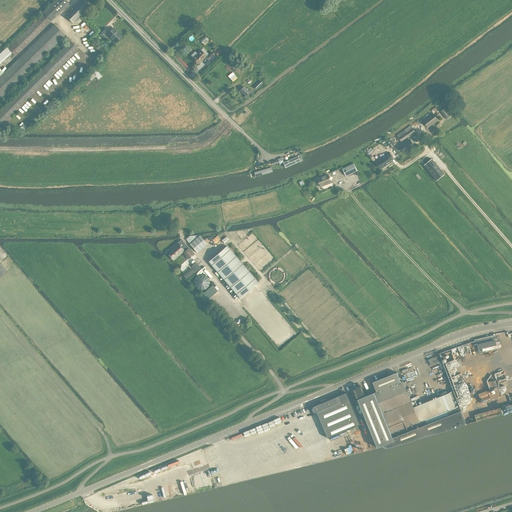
[(43,14),(8,48),(15,56),(51,21),(69,3),(66,0),(55,0),(42,13),(43,14)]
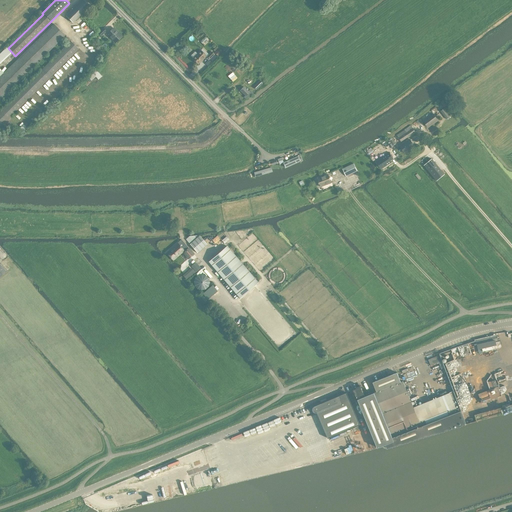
[(83,0),(81,0),(66,15),(73,23),(90,6),(83,0)]
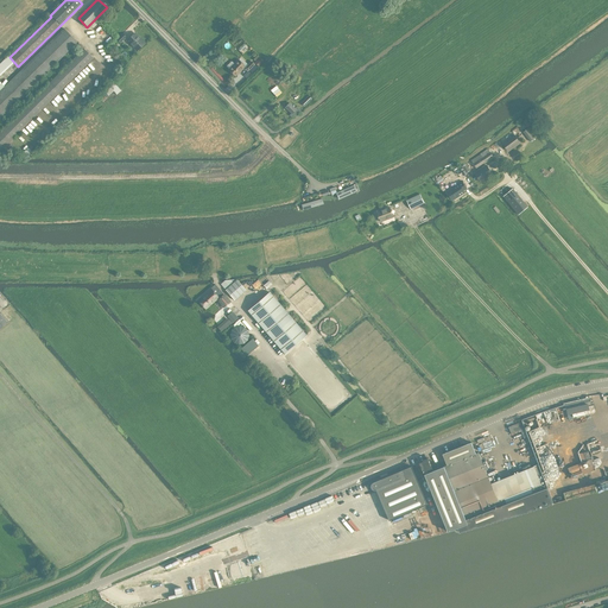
[(5,87),(0,81),(0,118),(77,42),(64,29),(5,87)]
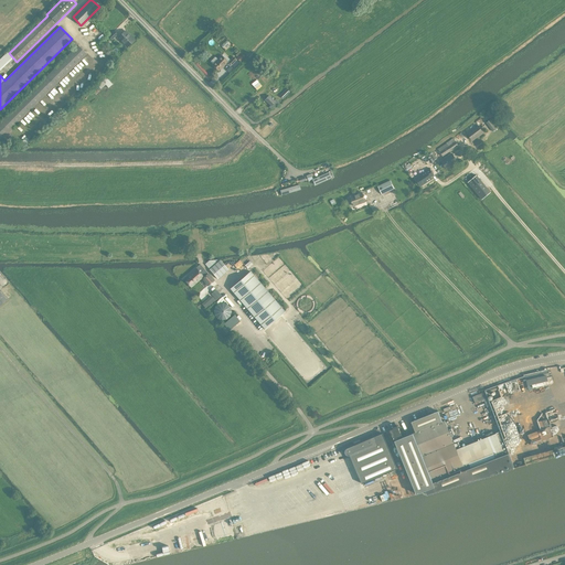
[(127,48),(135,41),(134,40),(134,39),(132,38),(131,36),(125,31),(118,38),(127,48)]
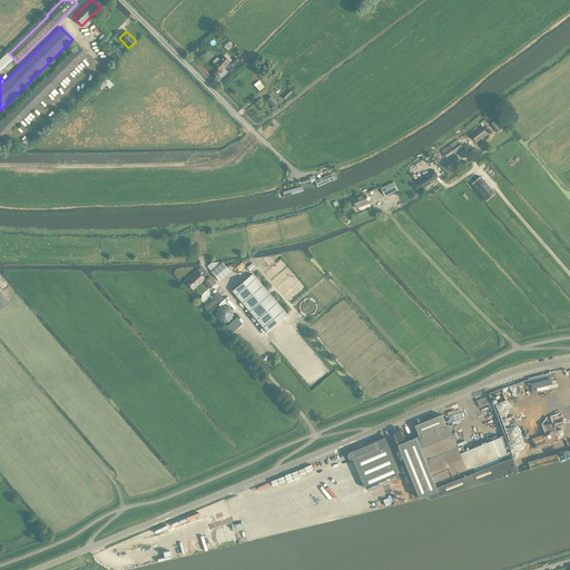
[(0,123),(0,140),(0,141),(88,55),(78,46),(0,123)]
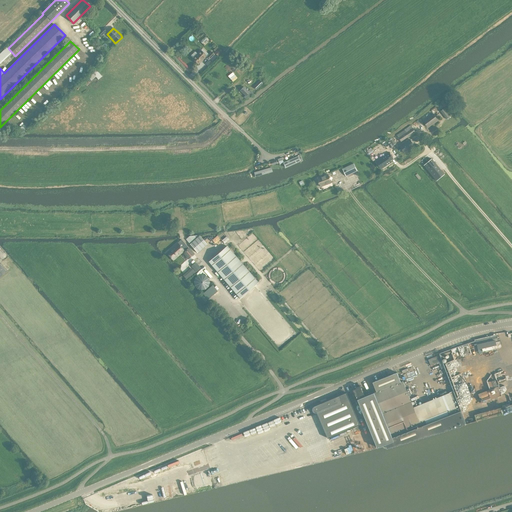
[(198,64),(206,56),(200,50),(197,54),(195,52),(194,52),(191,55),(191,56),(193,58),(192,59),(198,64)]
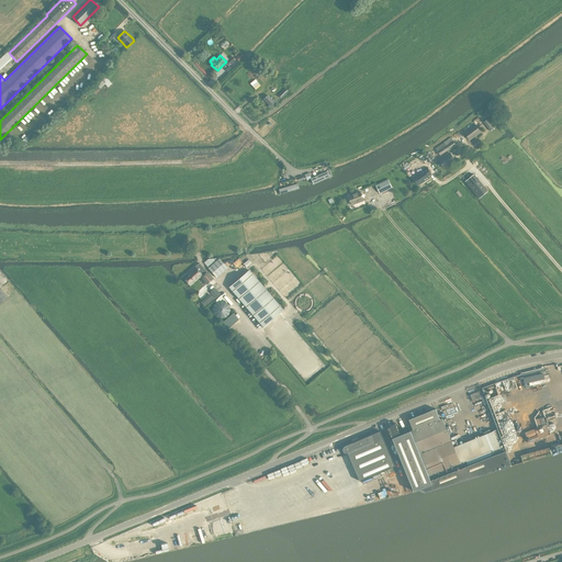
[(278,96),(281,99),(289,91),(285,88),(278,96)]
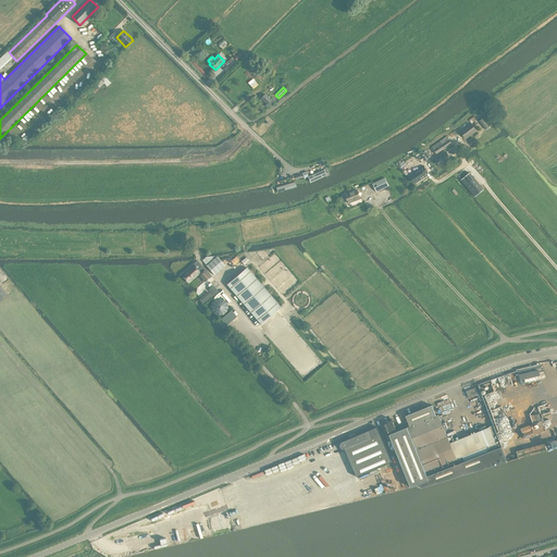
[(270,107),(275,101),(272,98),(270,100),(265,95),(261,98),(268,104),(265,106),(267,107),(269,106),(270,107)]
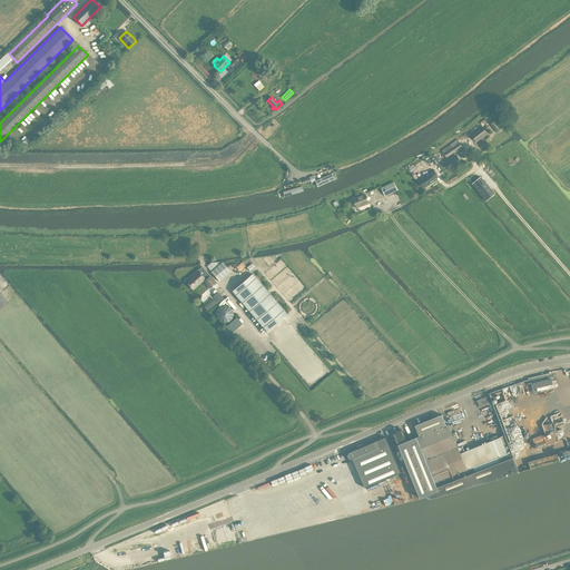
[(490,124),(497,133),(501,129),(494,120),(490,124)]
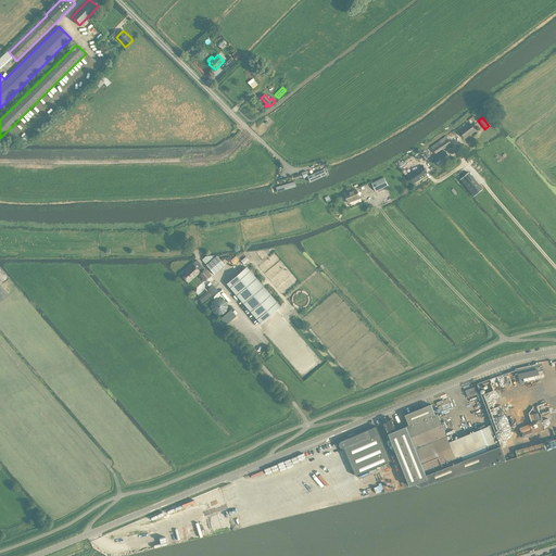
[(459,131),(465,138),(476,130),(470,124),(459,131)]
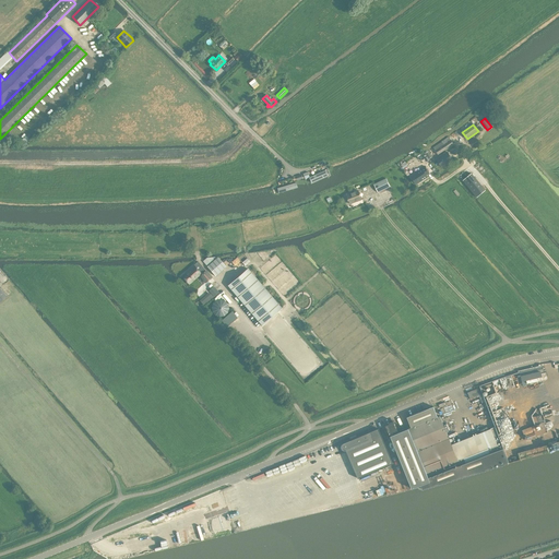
[(447,149),(447,150),(454,145),(449,137),(444,140),(441,142),(442,142),(430,150),(432,153),(436,151),(438,154),(447,149)]
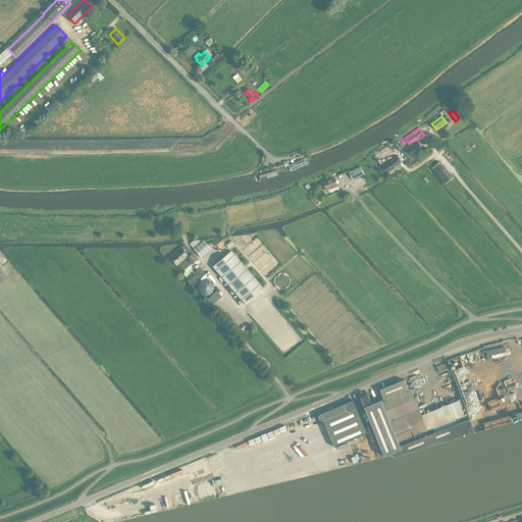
[(418,142),(408,149),(412,156),(422,149),(418,142)]
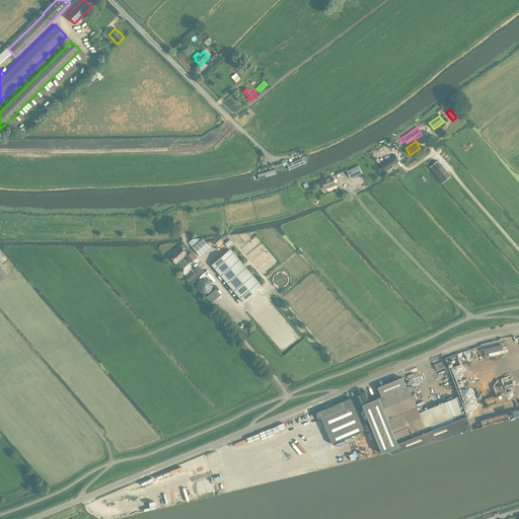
[(381,164),(386,171),(396,164),(395,162),(398,160),(394,154),(391,156),(392,157),(381,164)]
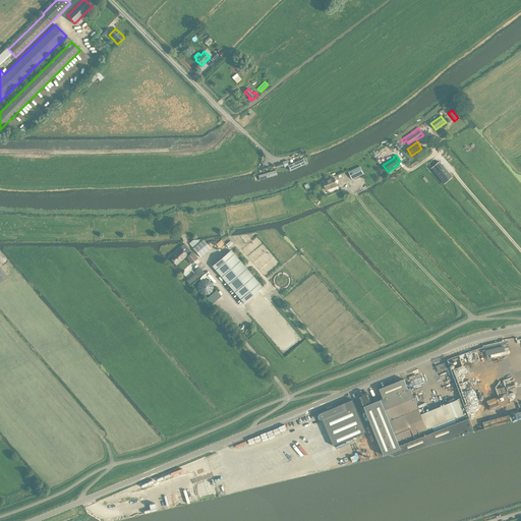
[(431,168),(445,184),(453,177),(440,162),(431,168)]
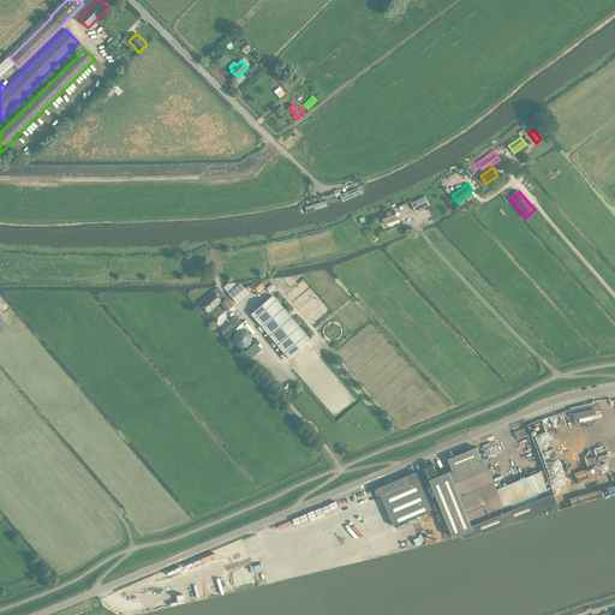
[(411,203),(416,212),(429,206),(425,196),(411,203)]
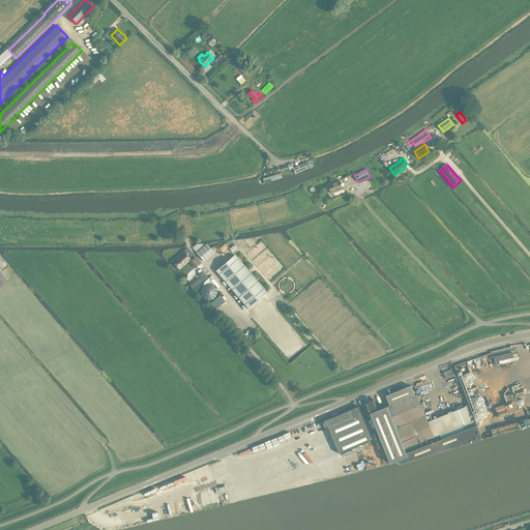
[(331,194),(343,189),(340,180),(328,184),(331,194)]
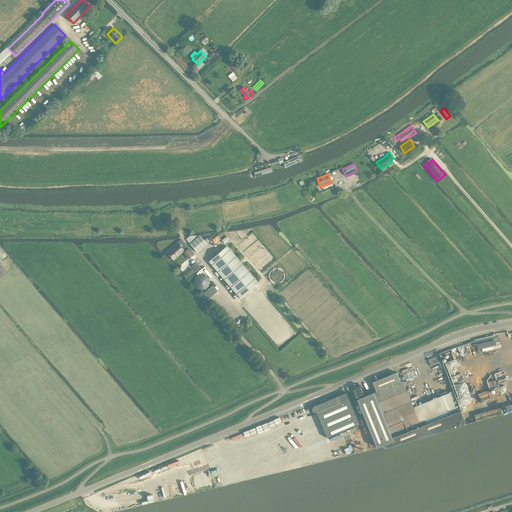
[(210,242),(217,250),(225,244),(217,235),(210,242)]
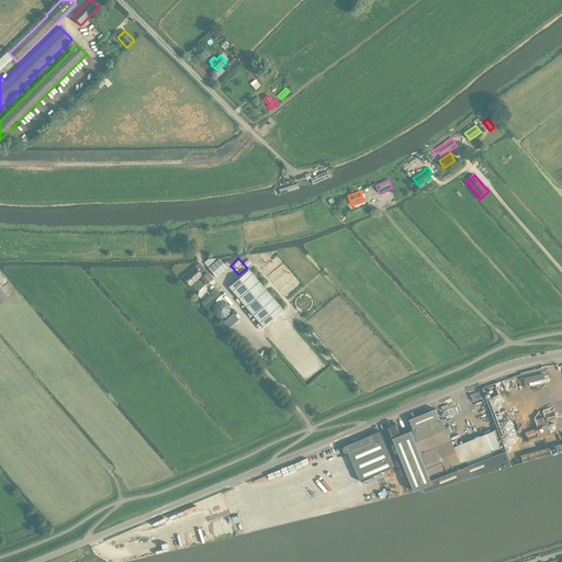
[(209,268),(217,278),(228,269),(220,259),(209,268)]
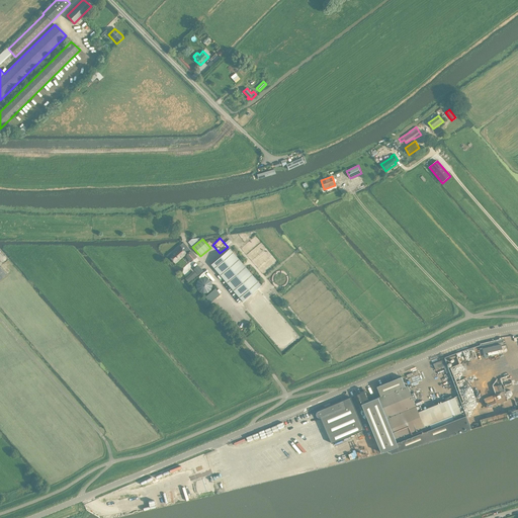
[(191,262),(196,257),(183,243),(176,249),(172,253),(173,253),(170,256),(175,263),(179,259),(185,254),(188,258),(191,262)]
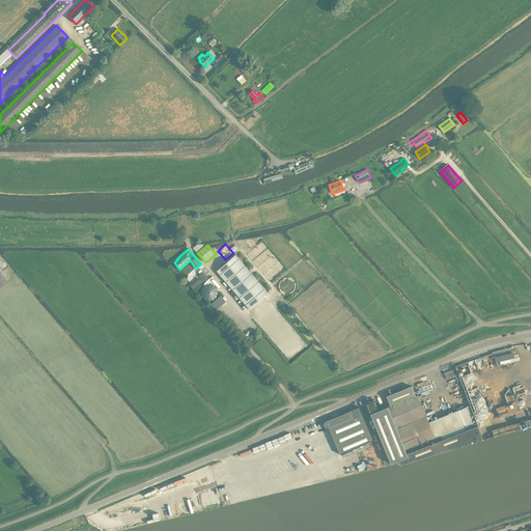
[(217,272),(249,309),(268,292),(235,255),(217,272)]
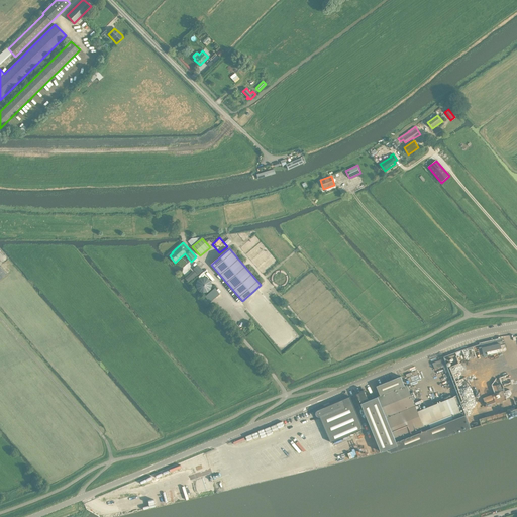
[(0,279),(12,270),(0,255),(0,279)]
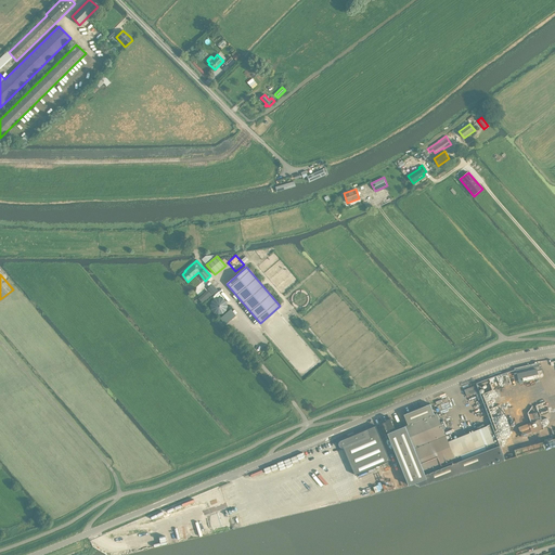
[(226,324),(228,323),(235,315),(230,309),(220,318),(226,324)]
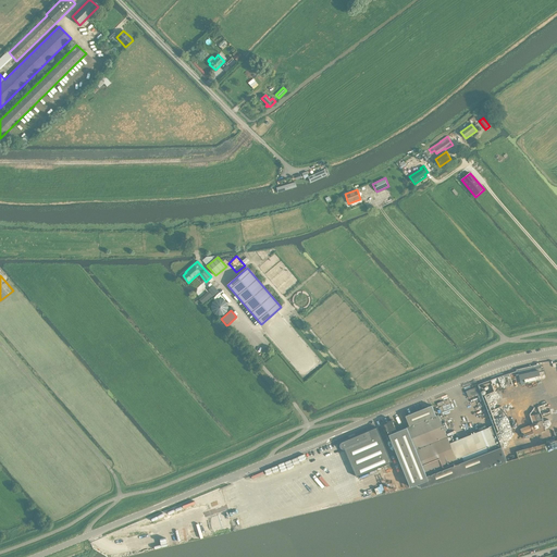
[(542,370),(541,364),(518,371),(520,380),(542,374),(541,371),(542,370)]
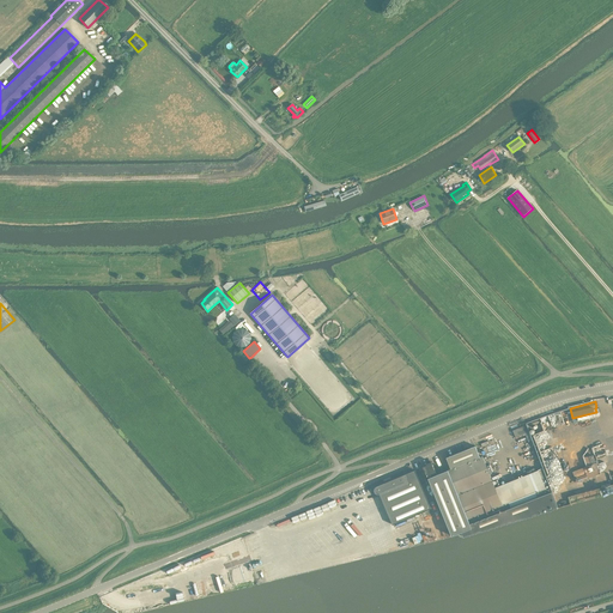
[(516,437),(529,432),(527,425),(513,430),(516,437)]
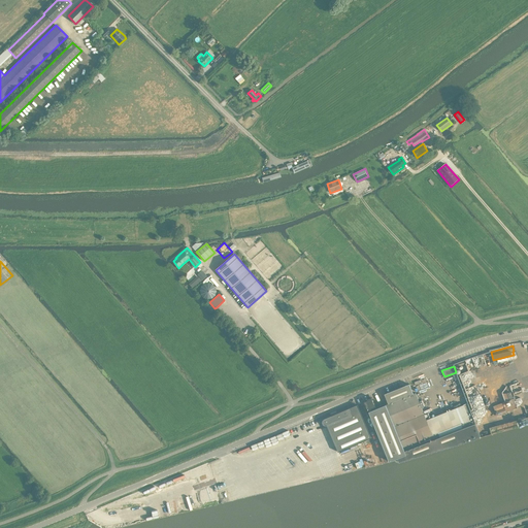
[(376,408),(369,411),(390,462),(398,459),(399,462),(481,437),(480,436),(475,424),(467,403),(464,405),(427,420),(416,393),(414,394),(409,385),(408,385),(386,394),(385,394),(389,403),(376,408)]
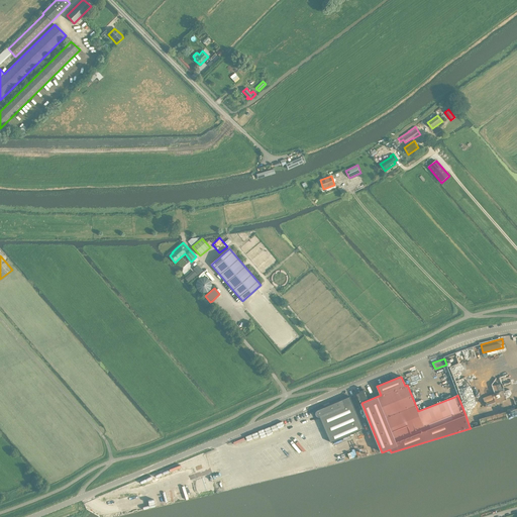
[(483,398),(486,407),(506,399),(501,384),(497,385),(499,392),(483,398)]
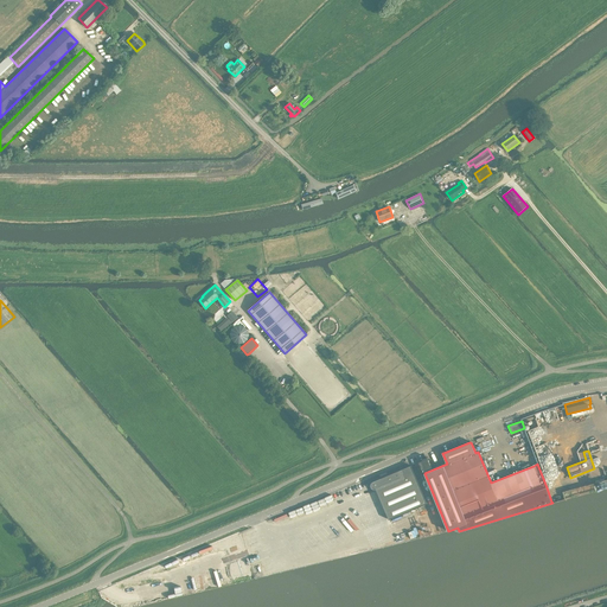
[(423,460),(419,462),(423,473),(423,474),(425,473),(433,470),(428,460),(429,460),(428,457),(422,459),(423,460)]
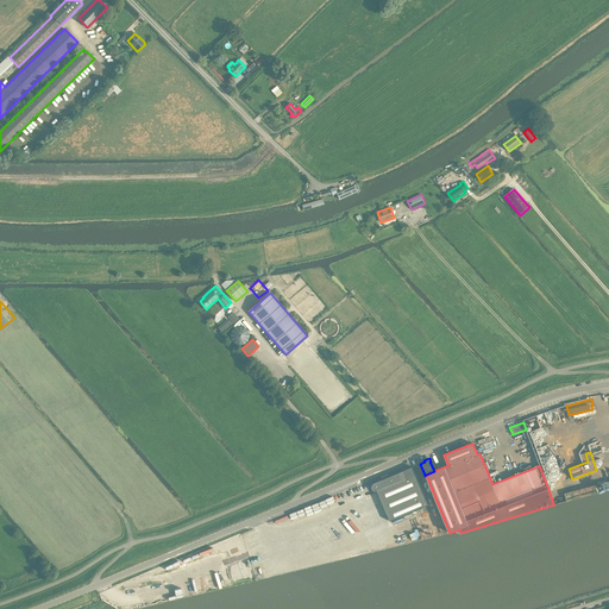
[(377,490),(390,521),(428,506),(413,468),(382,479),(375,483),(372,485),(372,488),(374,489),(375,491),(377,490)]
